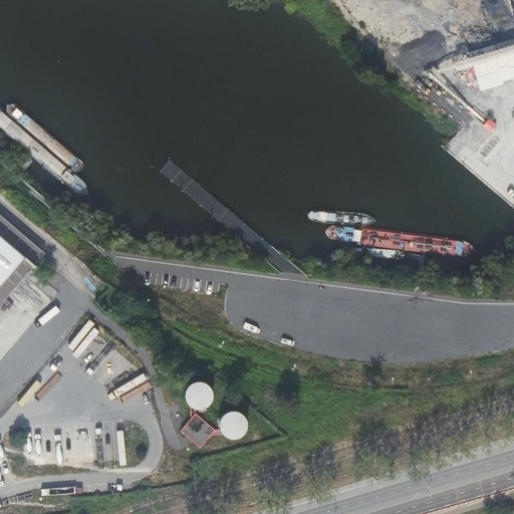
[(454,60),(457,68),(505,53),(510,69),(513,67),(513,36),(469,50),(471,55),(454,60)]
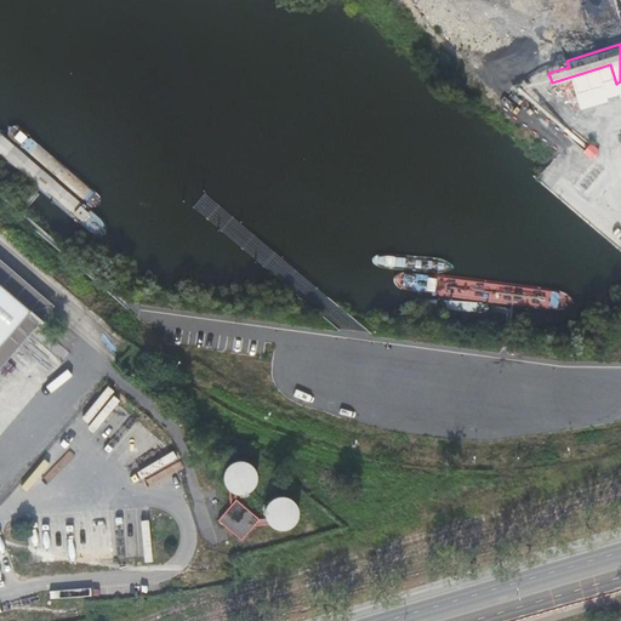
[(588,142),(581,152),(591,159),(598,149),(588,142)]
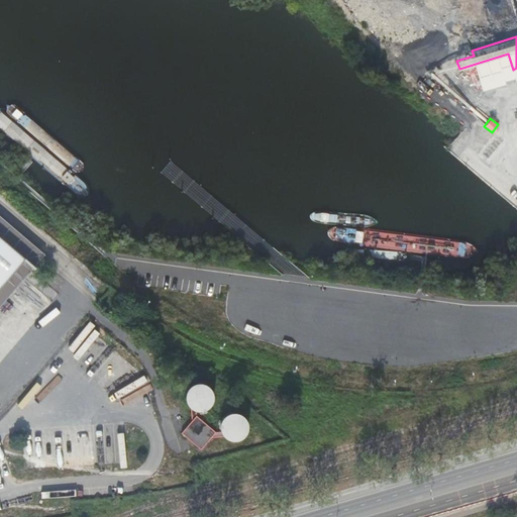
[(0,234),(25,256),(0,286),(0,304),(44,252),(0,214),(0,234)]
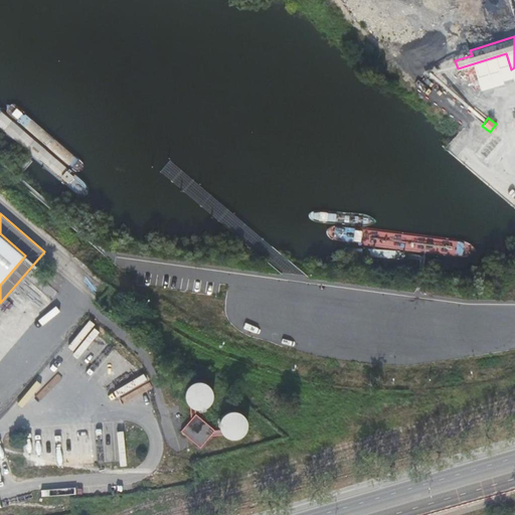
[(0,233),(0,285),(25,255),(0,233)]
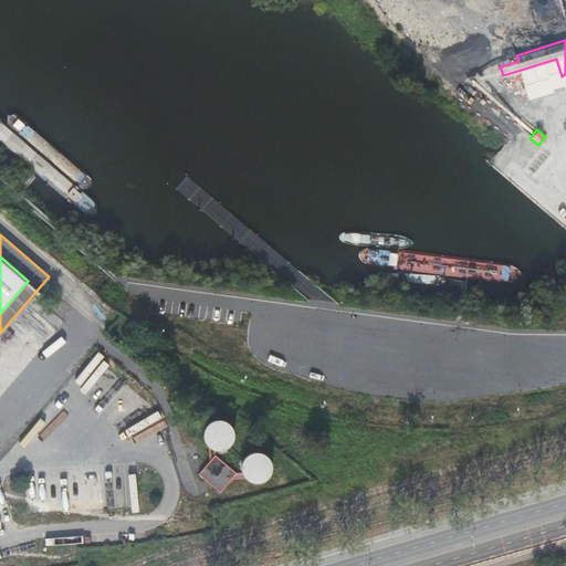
[(211,448),(217,449),(223,448),(228,444),(231,439),(232,433),(231,427),(228,422),(222,419),(217,418),(210,419),(206,422),(202,428),(201,433),(202,440),(206,444),(211,448)]
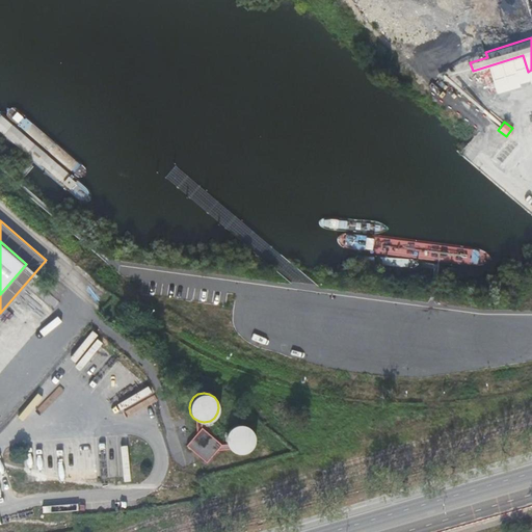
[(236,452),(241,453),(246,452),(251,448),(255,444),(256,437),(255,432),(250,428),(246,425),(240,424),(235,425),(230,428),(228,433),(227,439),(228,444),(231,449),(236,452)]
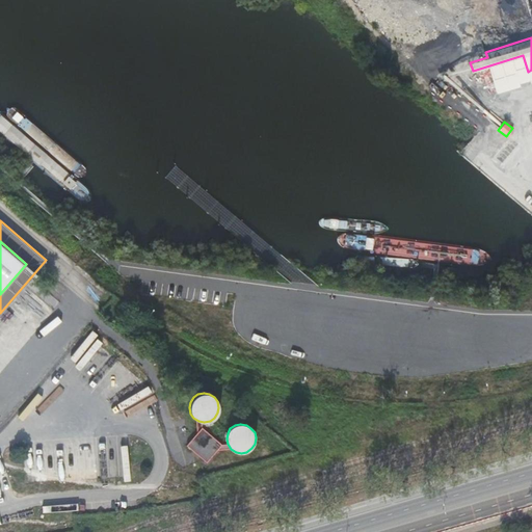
[(187,446),(206,462),(221,446),(203,428),(187,446)]
